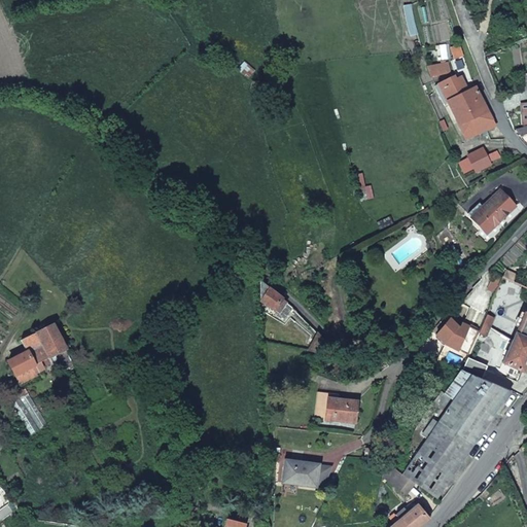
[(433,79),(452,73),(450,65),(431,69),(433,79)]
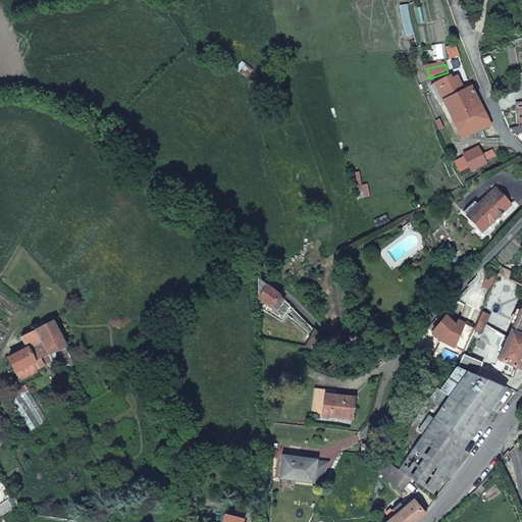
[(465,91),(459,81),(453,83),(451,79),(431,88),(440,105),(445,103),(462,140),(490,125),(471,88),(465,91)]
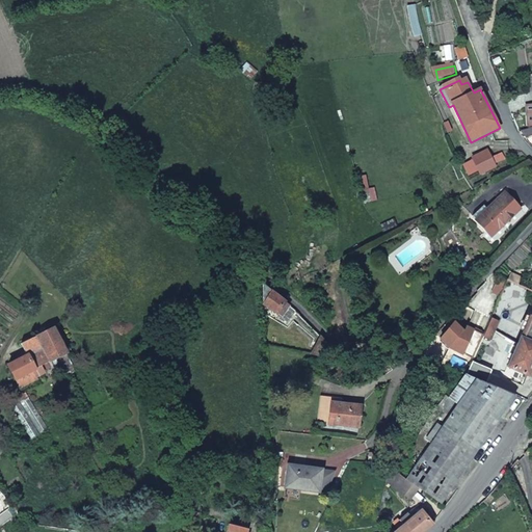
[(531,127),(520,133),(525,138),(531,134),(531,127)]
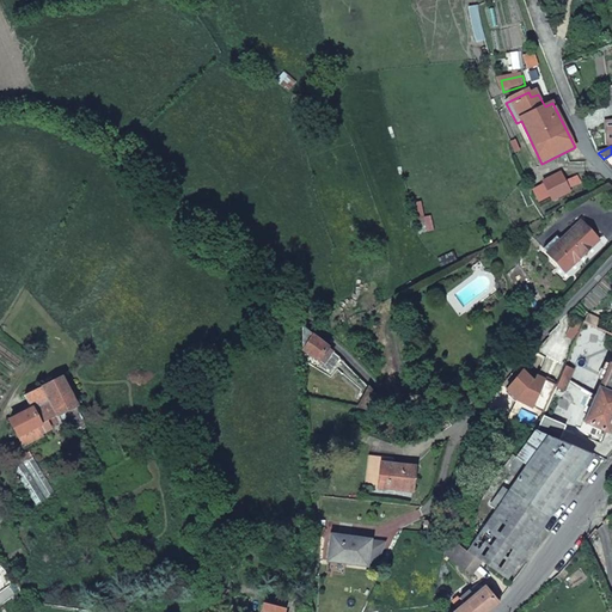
[(545,183),(555,201),(571,191),(562,175),(545,183)]
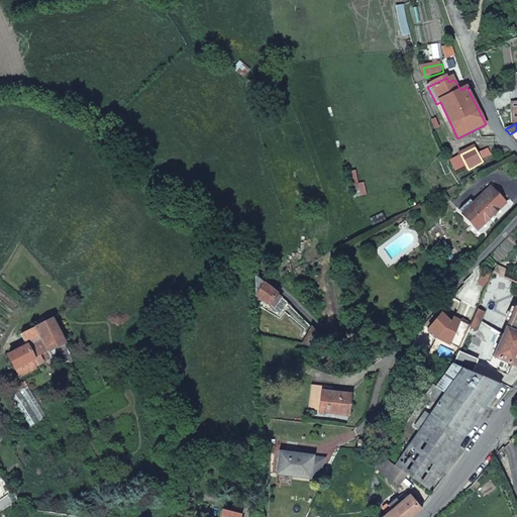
[(475,228),(503,202),(490,188),(460,214),(475,228)]
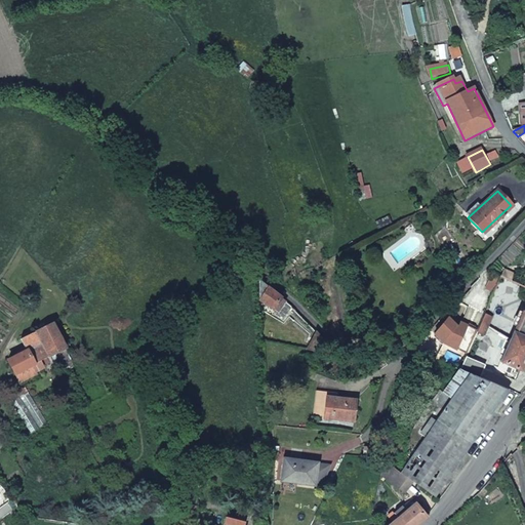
[(502,275),(512,279),(515,274),(505,269),(502,275)]
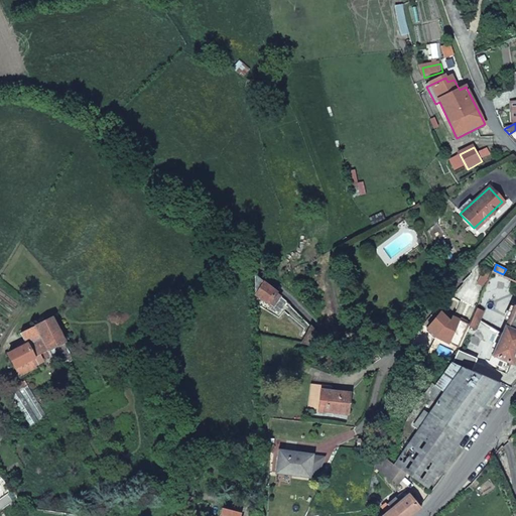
[(278,293),(268,285),(267,284),(259,278),(256,276),(255,279),(255,296),(280,308),(287,301),(278,293)]
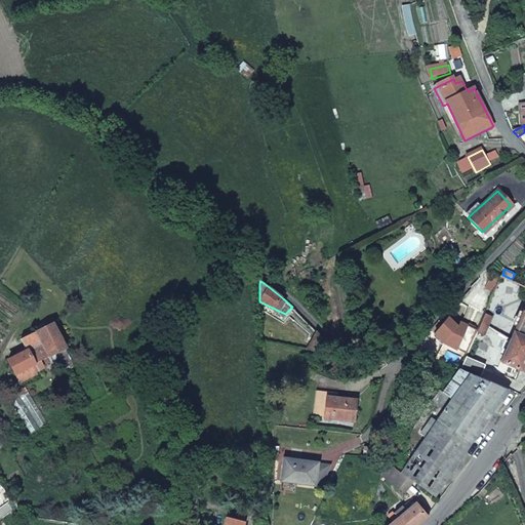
[(524,356),(524,311),(522,310),(499,360),(519,369),(524,356)]
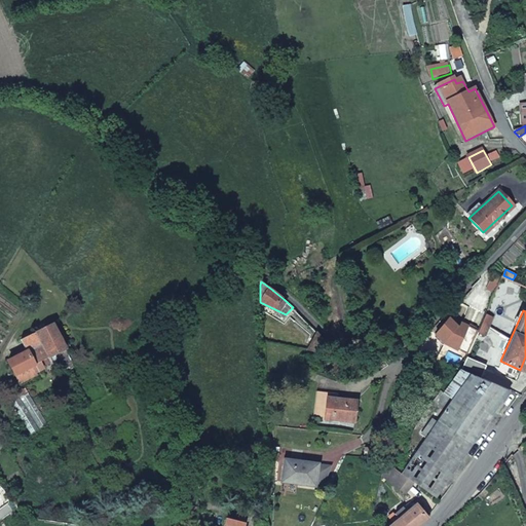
[(484,313),(476,331),(483,334),(492,316),(484,313)]
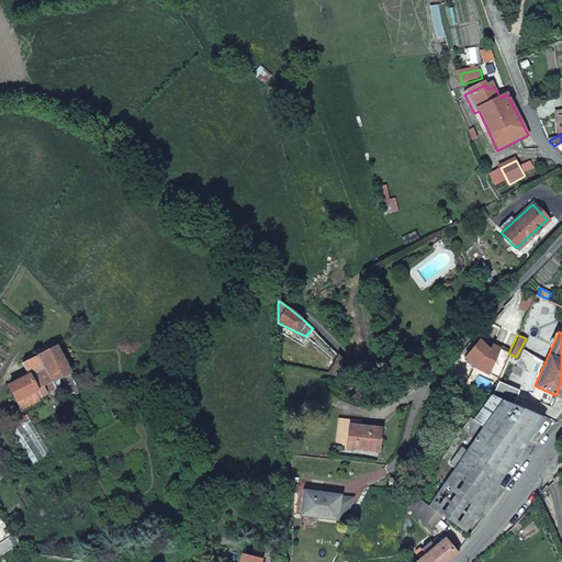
[(55,345),(21,363),(25,371),(27,374),(19,379),(8,384),(14,396),(20,408),(37,400),(36,397),(45,393),(43,386),(69,372),(55,345)]
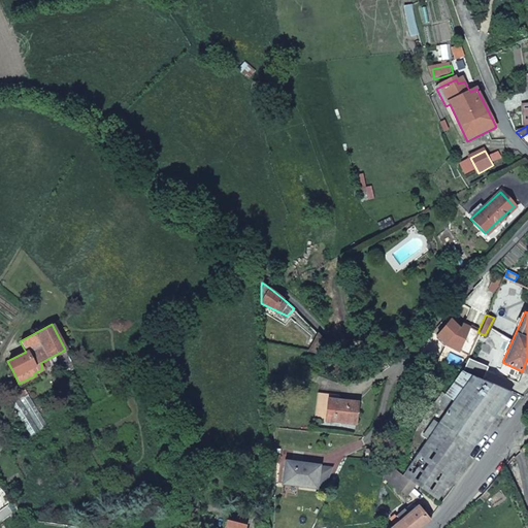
[(469,374),(401,474),(414,484),(436,499),(509,391),(469,374)]
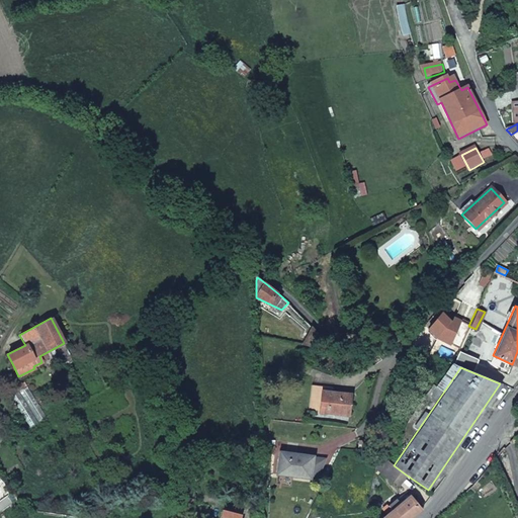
[(48,416),(25,380),(8,392),(30,427),(42,419),(48,416)]
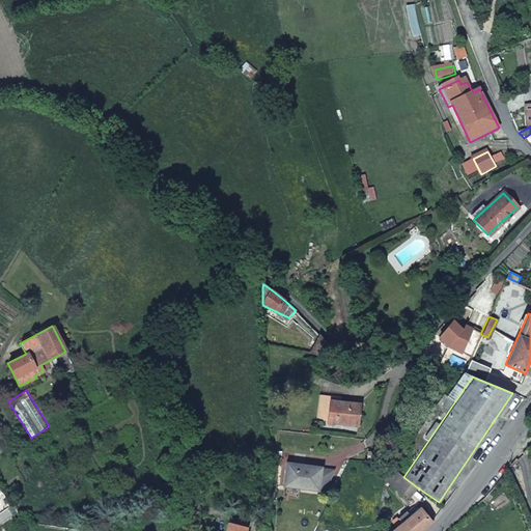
[(329,398),(326,420),(356,423),(359,402),(329,398)]
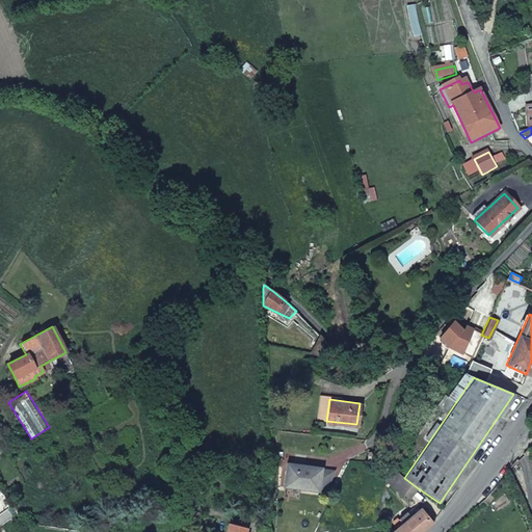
[(321,470),(297,466),(296,471),(286,469),(283,485),(317,491),(321,470)]
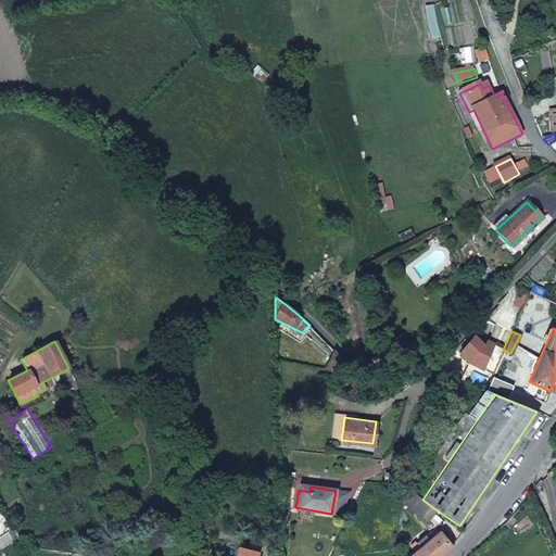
[(428,521),(436,509),(422,500),(406,489),(403,505),(428,521)]
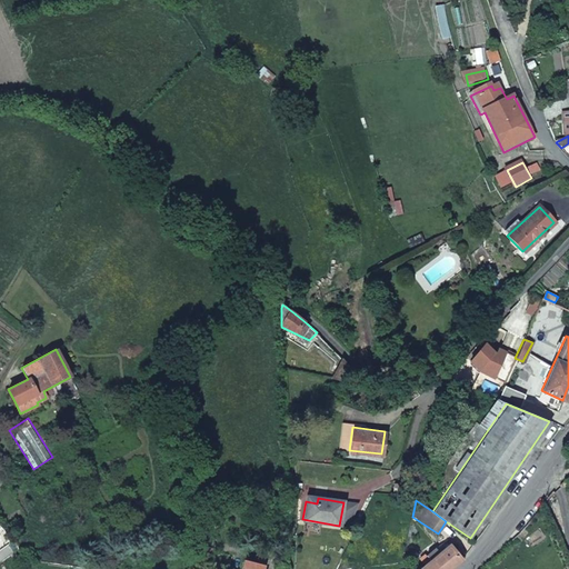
[(412,539),(420,549),(428,543),(417,531),(410,538),(412,539)]
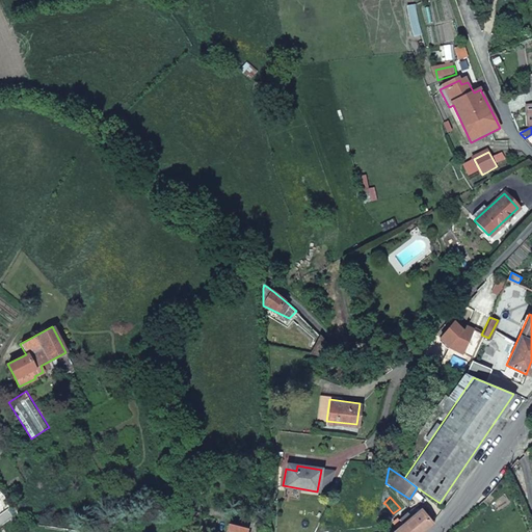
[(391,531),(407,531),(401,524),(397,519),(386,504),(382,510),(384,511),(397,528),(391,531)]
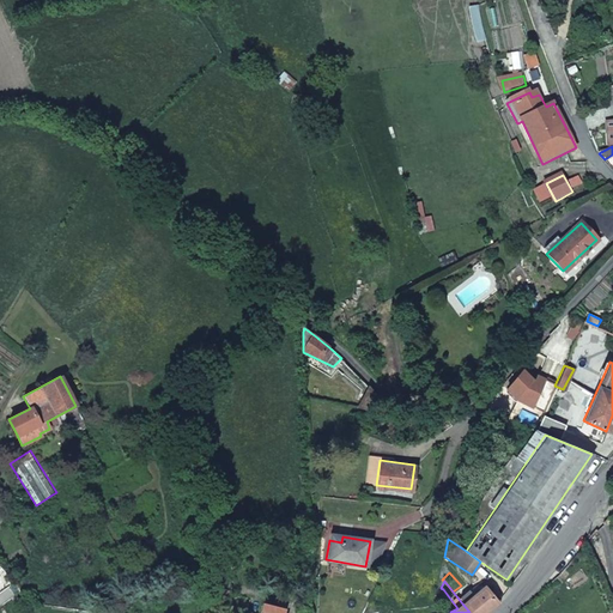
[(496,602),(478,581),(467,590),(472,595),(462,604),(469,612),(483,612),(485,611),(496,602)]
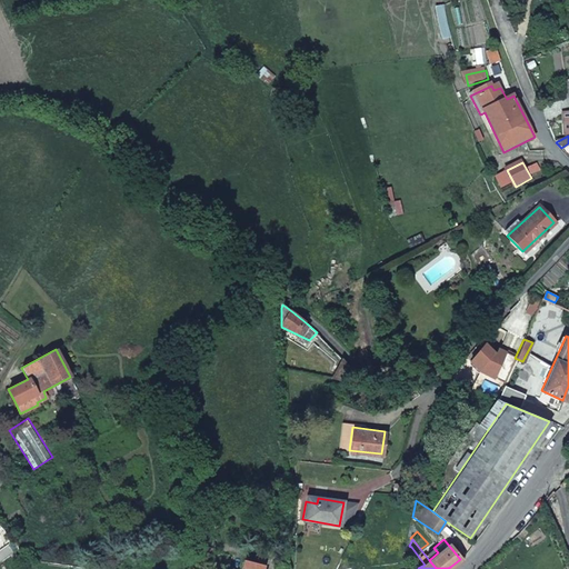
[(276,563),(273,568),(285,568),(286,562),(287,549),(279,548),(276,563)]
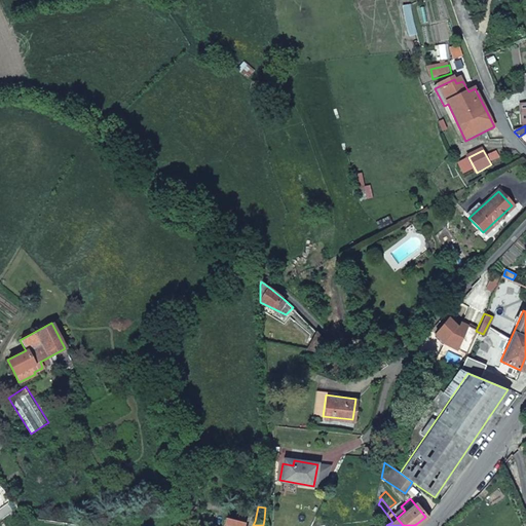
[(397,518),(405,511),(401,506),(392,513),(397,518)]
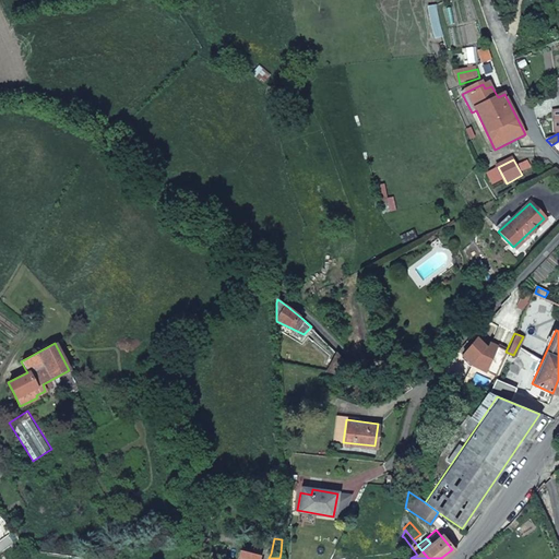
[(214,546),(210,558),(223,558),(226,549),(214,546)]
